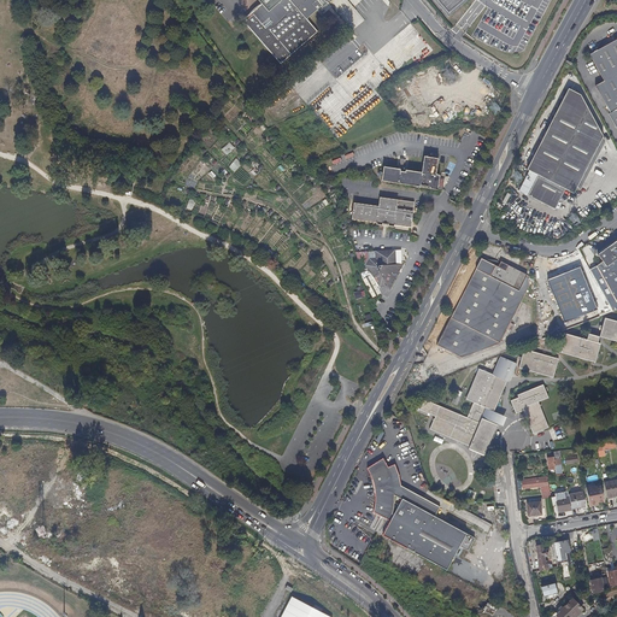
[(323,0),(257,0),(259,3),(242,16),(244,18),(242,19),(277,63),(316,30),(304,17),(319,4),(323,0)]
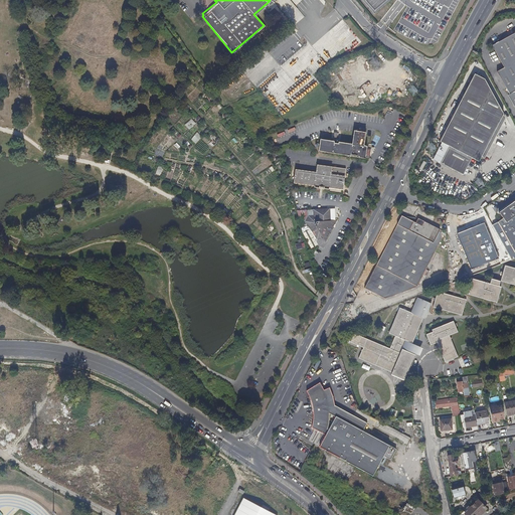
[(514,32),(513,34),(502,40),(490,47),(492,51),(494,55),(502,69),(495,73),(501,83),(508,96),(507,97),(510,104),(514,111),(514,32)]
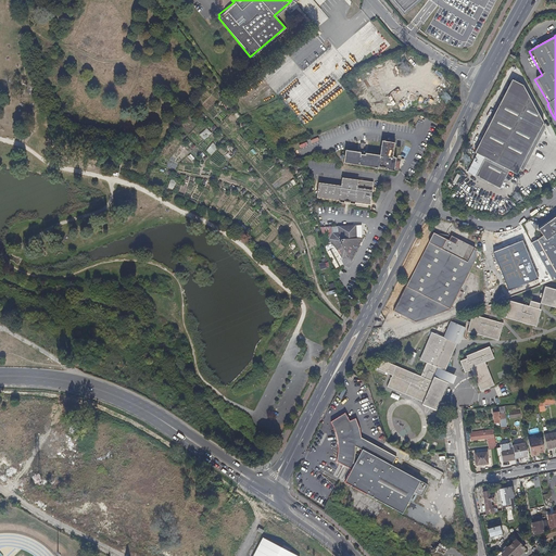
[(529,151),(536,136),(543,125),(538,114),(530,99),(523,86),(519,84),(513,79),(509,84),(503,98),(496,111),(489,125),(481,139),(475,152),(478,153),(484,158),(480,166),(476,175),(489,181),(500,187),(504,177),(508,169),(516,174),(519,169),(521,164),(529,151)]
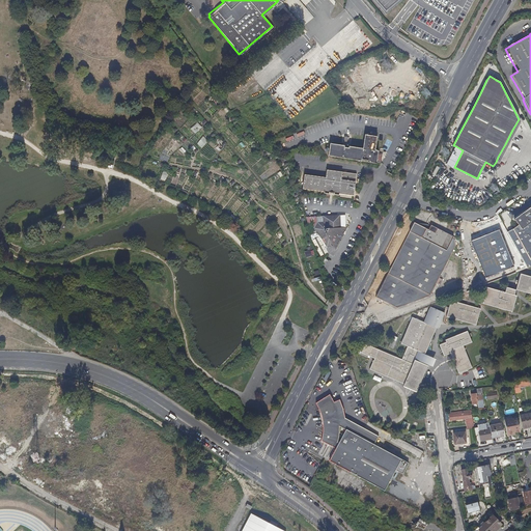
[(499,163),(520,121),(519,119),(512,130),(505,144),(498,157),(496,162),(499,163)]
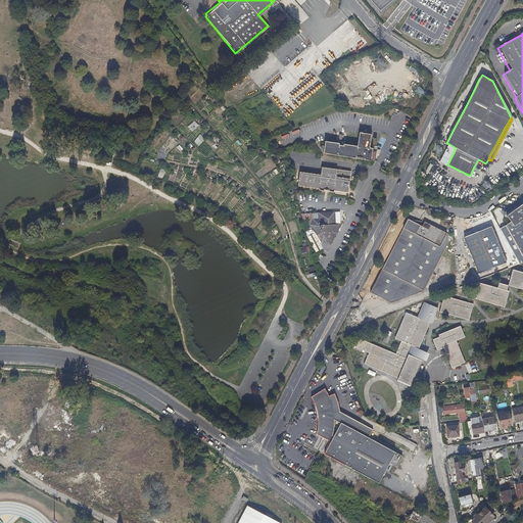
[(194,121),(188,127),(192,132),(198,126),(194,121)]
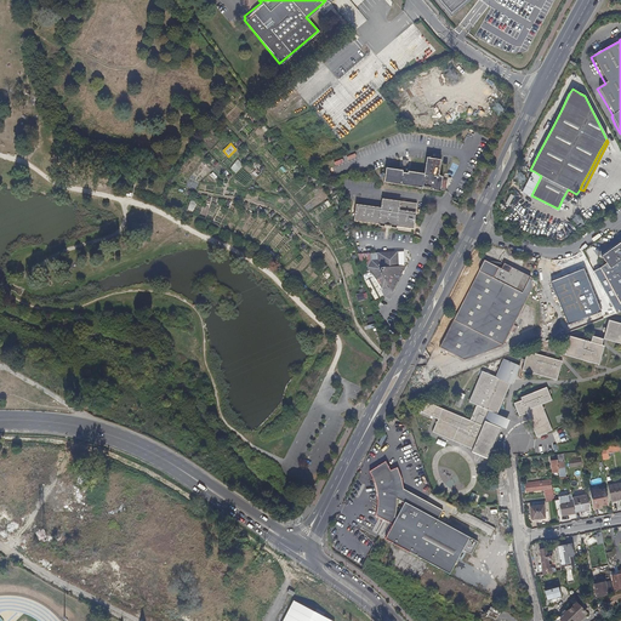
[(439,191),(442,175),(438,175),(440,159),(426,157),(426,163),(425,169),(423,172),(421,172),(415,171),(411,170),(408,170),(408,171),(402,171),(403,169),(397,167),(391,167),(386,166),(385,172),(383,181),(393,182),(403,184),(414,186),(421,187),(427,188),(439,191)]
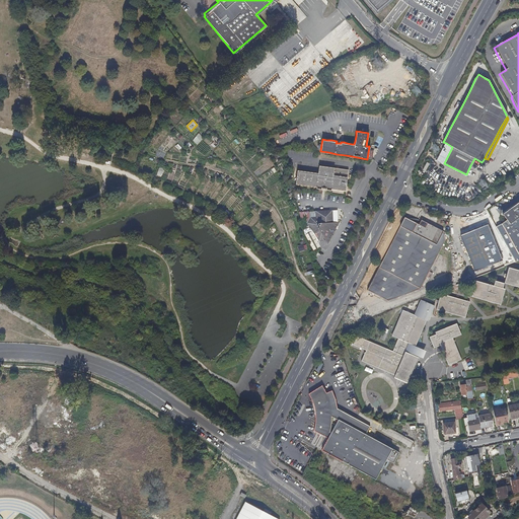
[(197,145),(203,139),(199,134),(192,140),(197,145)]
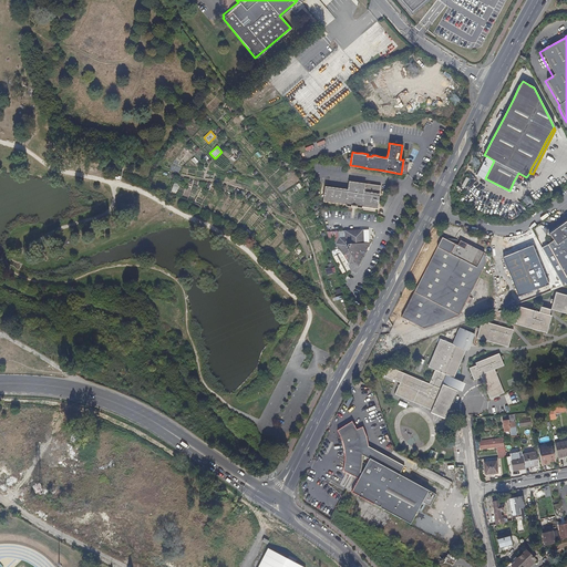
[(378,202),(380,185),(371,184),(359,182),(348,181),(347,188),(334,187),(325,185),(323,191),(322,200),(331,202),(346,204),(344,205),(350,206),(350,205),(356,205),(356,207),(361,208),(361,206),(364,206),(377,208),(378,202)]
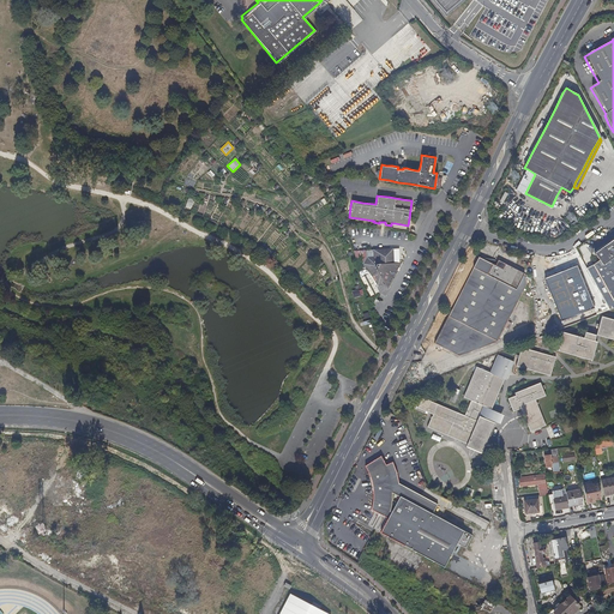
[(613,263),(613,262),(613,259),(613,241),(613,242),(608,246),(600,252),(594,256),(599,263),(591,266),(593,270),(599,280),(605,292),(612,302),(613,301),(613,263)]
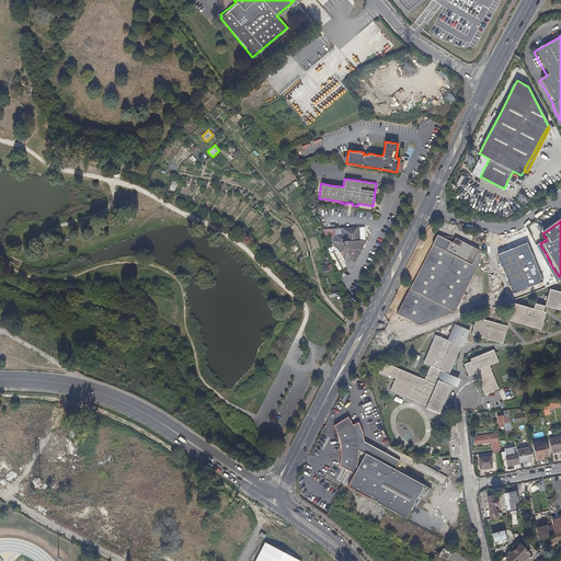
[(354,240),(358,227),(351,228),(341,228),(341,235),(335,236),(332,241),(338,249),(345,261),(347,255),(351,255),(356,241),(354,240)]
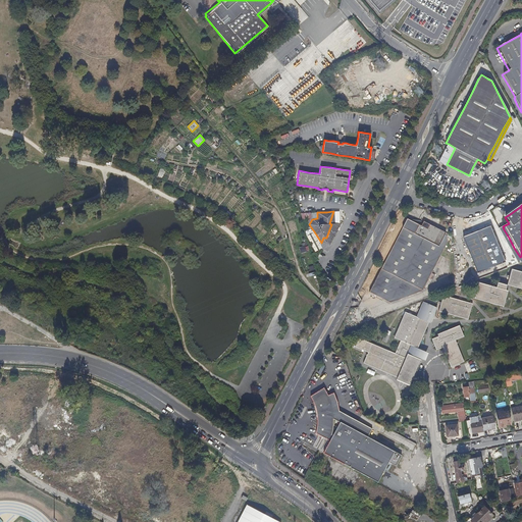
[(438,259),(442,251),(446,244),(447,236),(442,233),(435,229),(429,226),(427,230),(414,224),(406,220),(403,225),(398,238),(389,252),(383,264),(375,279),(368,294),(379,300),(388,304),(399,300),(411,296),(421,292),(425,284),(428,285),(430,280),(427,278),(430,274),(433,267),(438,259)]
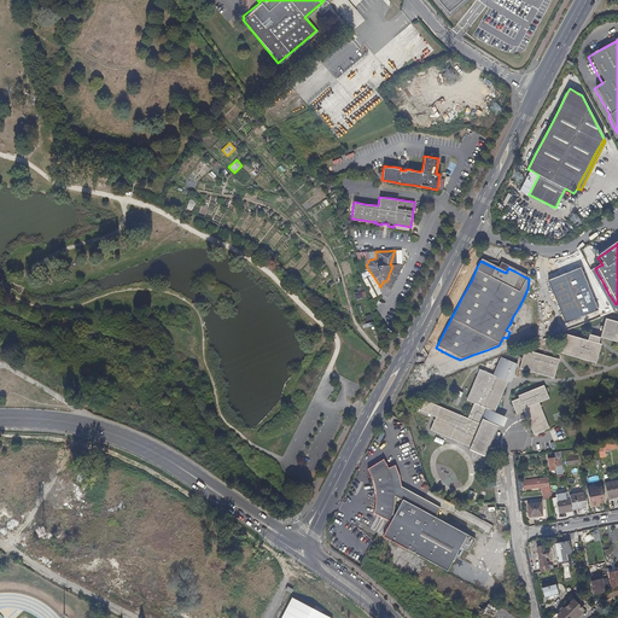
[(508,268),(501,264),(481,261),(490,266),(506,273),(508,268)]
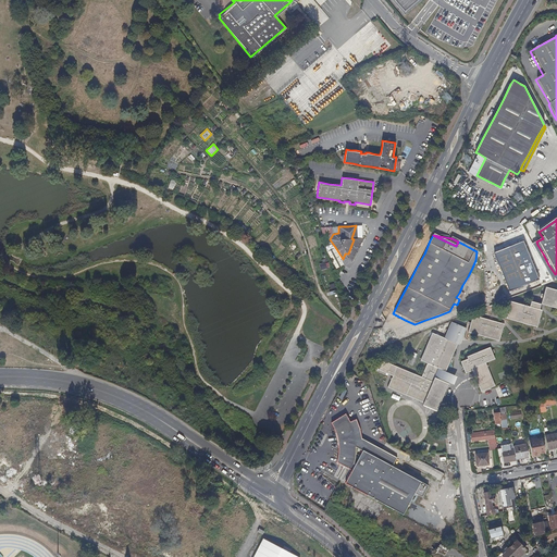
[(350,256),(357,240),(351,238),(354,239),(348,254),(345,254),(350,256)]
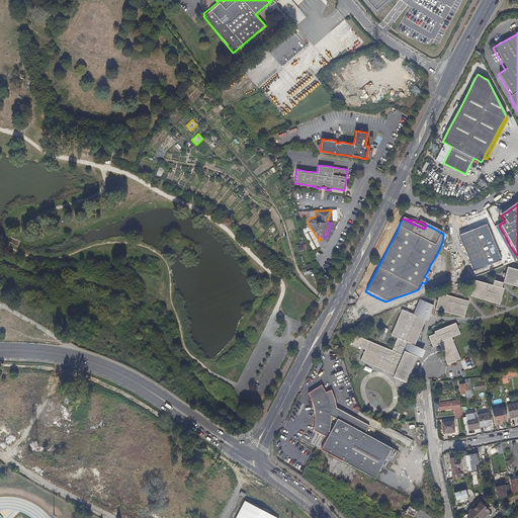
[(494,247),(485,226),(471,231),(457,236),(465,256),(471,271),(499,260),(494,247)]
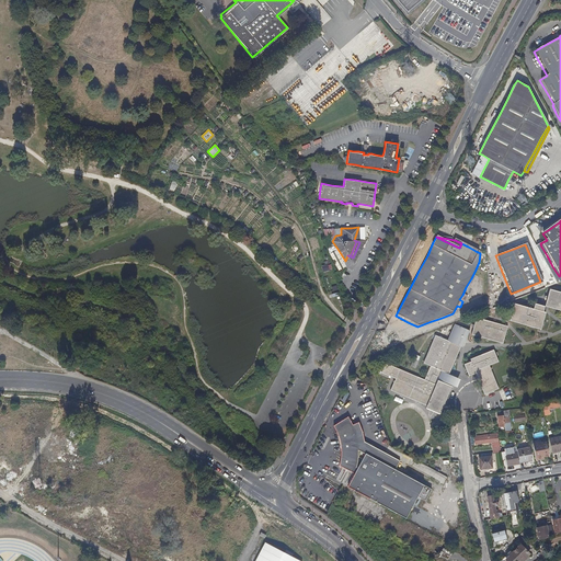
[(544,316),(545,310),(560,313),(560,296),(549,293),(545,309),(534,307),(533,312),(544,316)]
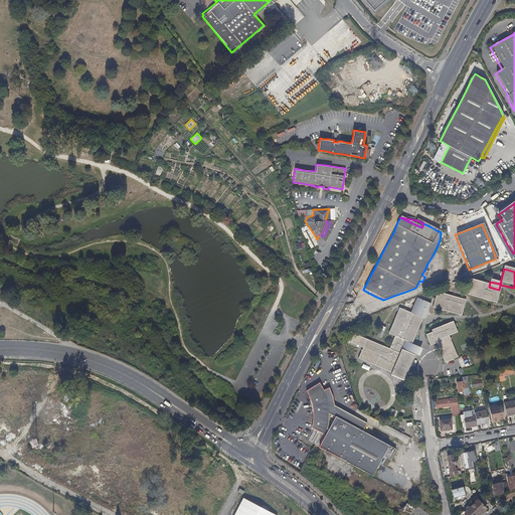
[(496,306),(501,290),(499,290),(489,287),(471,282),(467,298),(470,299),(496,306)]
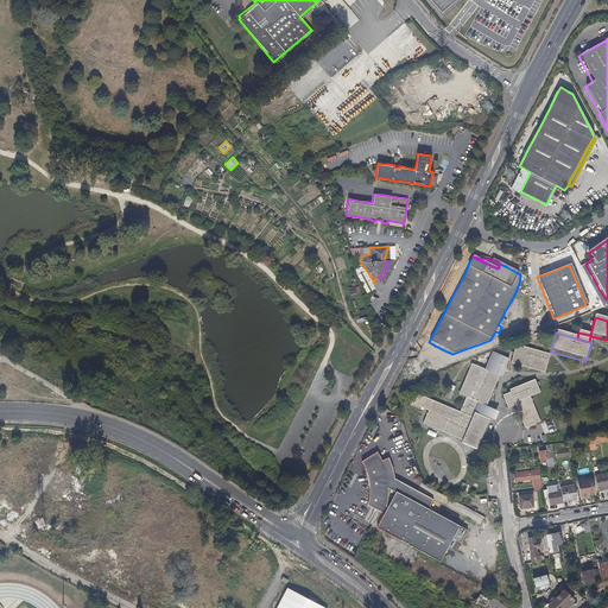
[(508,366),(525,371),(544,377),(550,358),(514,347),(508,366)]
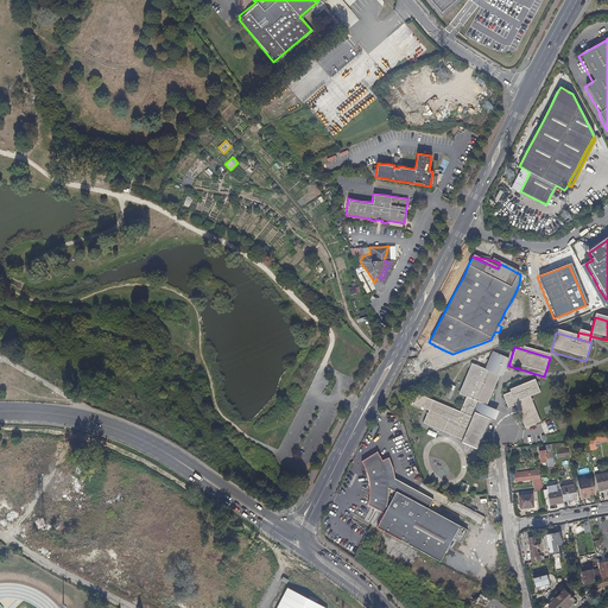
[(485,429),(488,419),(481,417),(473,413),(477,403),(485,406),(487,401),(491,393),(498,377),(491,373),(480,369),(469,365),(469,367),(466,377),(457,396),(464,398),(458,413),(450,410),(435,403),(417,396),(406,419),(423,419),(426,420),(431,423),(435,424),(442,430),(449,436),(457,441),(464,447),(467,448),(477,448),(480,439),(485,429)]
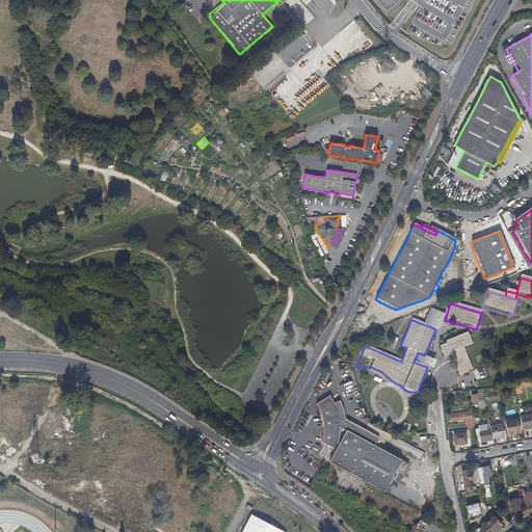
[(473,369),(464,347),(473,344),(468,333),(446,342),(447,344),(440,347),(443,356),(450,353),(459,375),(473,369)]
